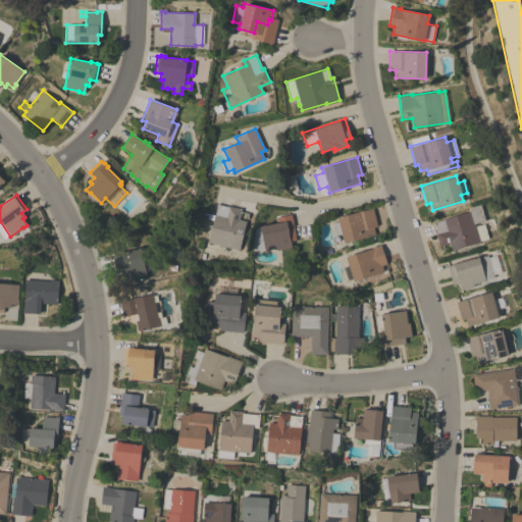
[(207,242),(213,219),(206,218),(208,213),(214,215),(217,204),(227,206),(241,209),(239,219),(246,220),(239,250),(207,242)]
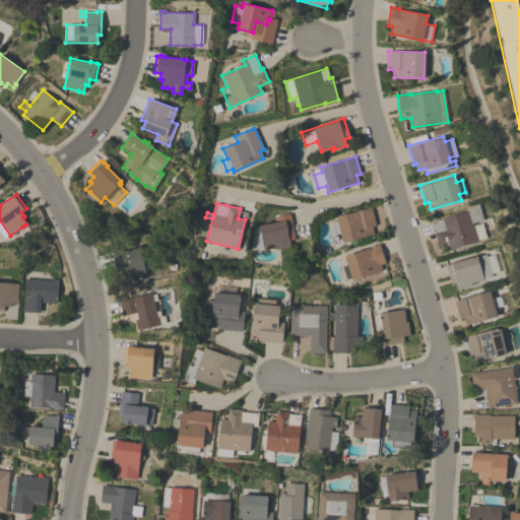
[(450,249),(447,242),(438,245),(434,233),(436,232),(432,221),(442,218),(442,217),(466,210),(465,207),(477,203),(482,219),(472,222),(473,225),(481,222),(485,237),(477,240),(477,241),(450,249)]
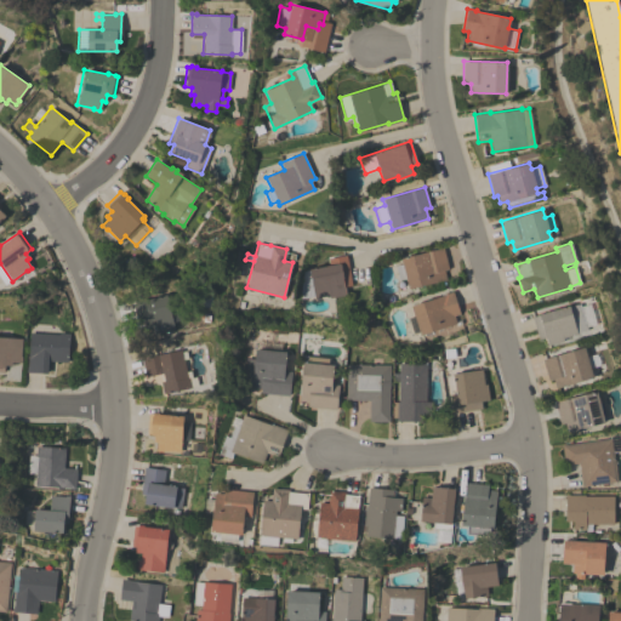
[(405,278),(398,280),(394,266),(402,263),(400,258),(443,248),(448,268),(443,269),(445,279),(409,289),(405,278)]
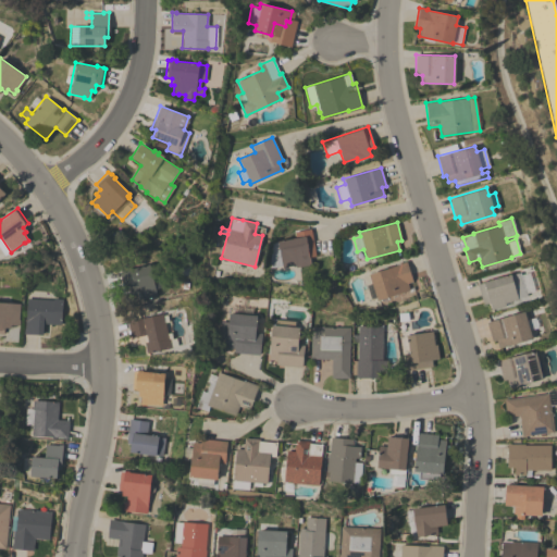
[(295,238),(294,232),(310,229),(316,256),(308,258),(310,264),(296,268),(295,264),(282,267),(282,264),(269,268),(271,244),(295,238)]
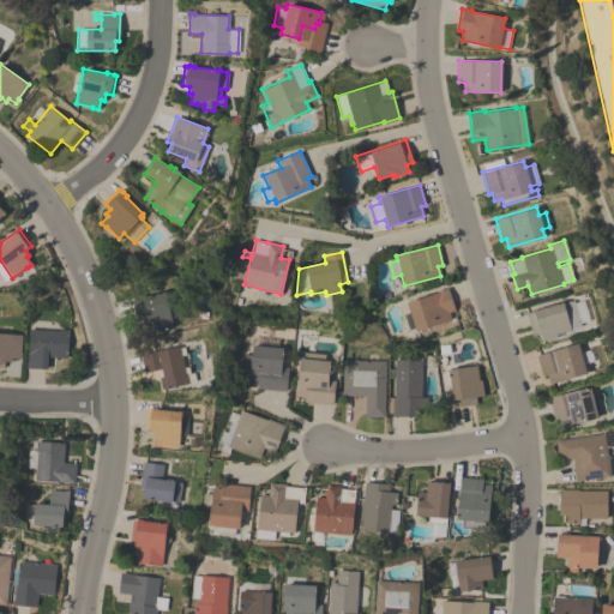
[(414,327),(408,330),(403,314),(409,312),(405,302),(439,292),(439,290),(447,288),(455,309),(449,312),(451,320),(415,331),(414,327)]
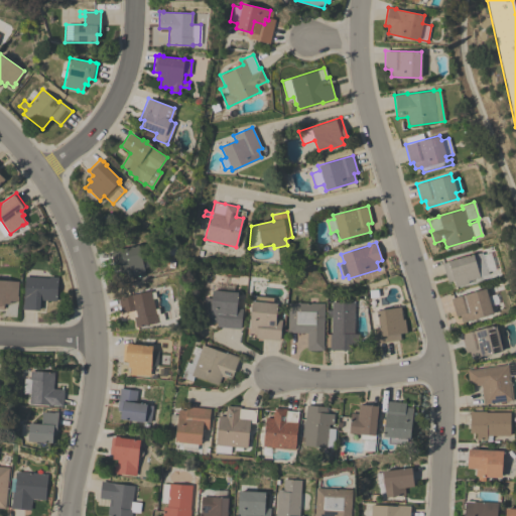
[(146,250),(150,265),(143,267),(144,273),(125,278),(124,272),(121,273),(119,267),(114,269),(110,252),(137,245),(139,252),(146,250)]
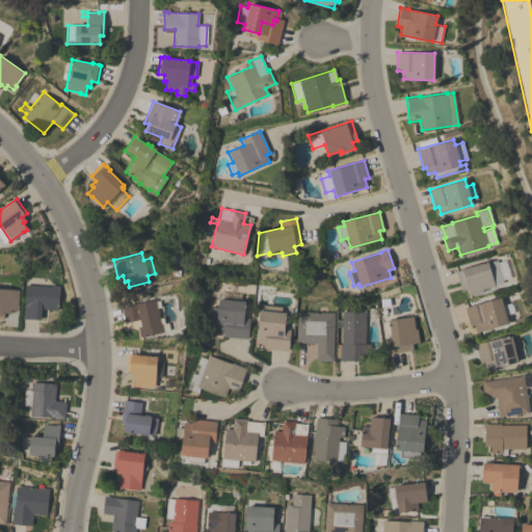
[(455,271),(496,260),(497,262),(505,260),(510,277),(508,277),(509,281),(505,282),(504,280),(502,280),(503,282),(494,285),(494,286),(481,289),(482,292),(469,295),(467,289),(460,290),(455,271)]
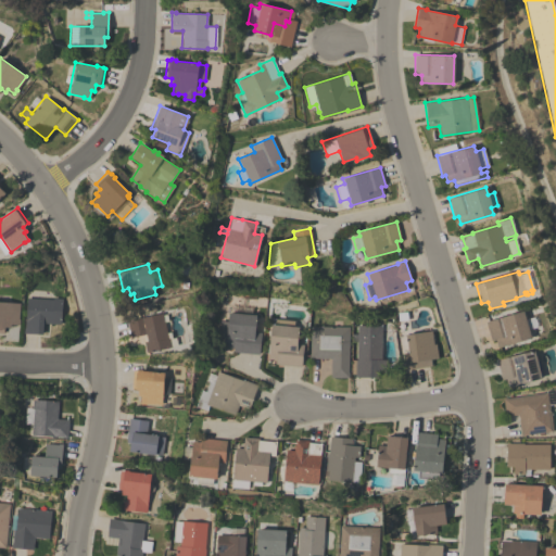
[(23,332),(24,328),(25,328),(27,298),(52,300),(52,298),(62,299),(60,324),(42,323),(41,335),(23,332)]
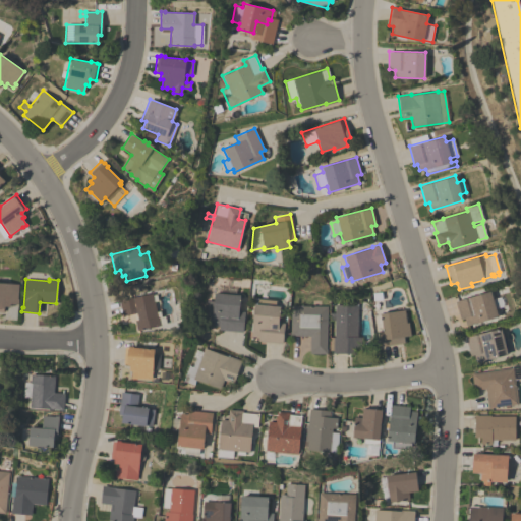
[(0,282),(18,284),(17,299),(18,299),(17,304),(10,303),(9,306),(4,306),(4,307),(3,307),(3,312),(0,311),(0,282)]
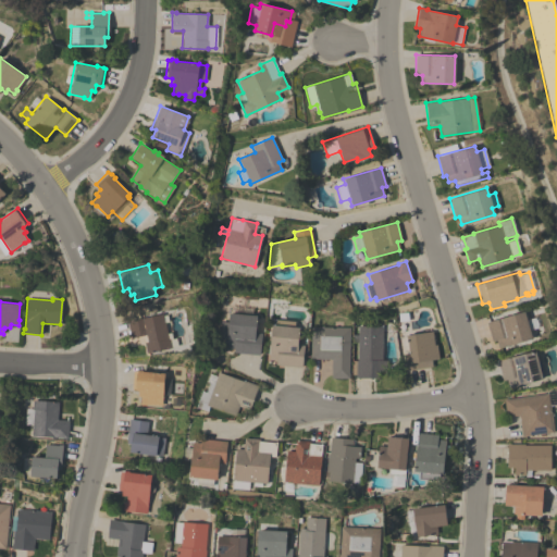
[(533,318),(536,322),(536,327),(529,330),(531,338),(498,348),(495,339),(492,341),(486,322),(523,311),(525,320),(533,318)]
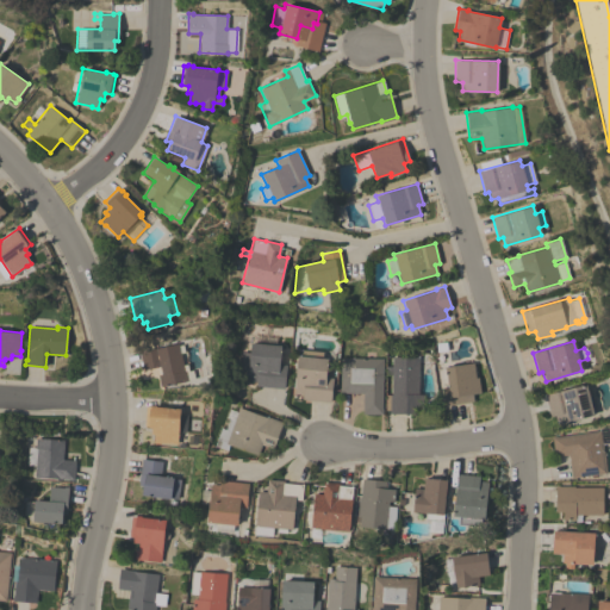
[(178,346),(182,344),(185,353),(180,353),(184,365),(187,363),(188,371),(193,371),(195,379),(160,386),(157,375),(161,374),(160,366),(143,369),(138,352),(178,343),(178,346)]
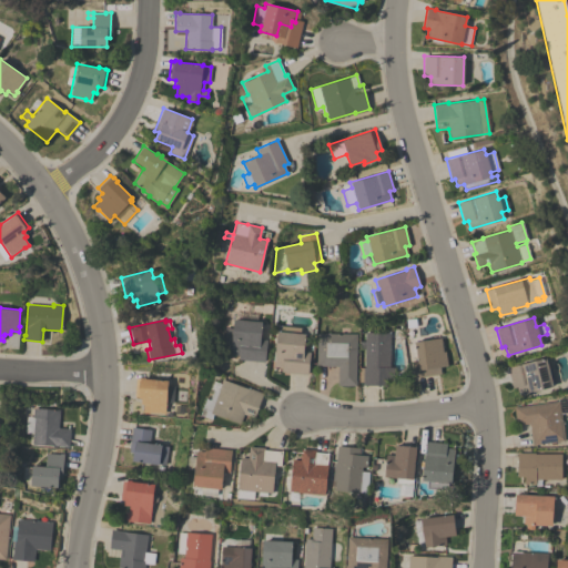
[(237,359),(239,355),(230,354),(231,352),(223,351),(225,327),(233,328),(233,320),(261,322),(260,338),(266,340),(264,362),(237,359)]
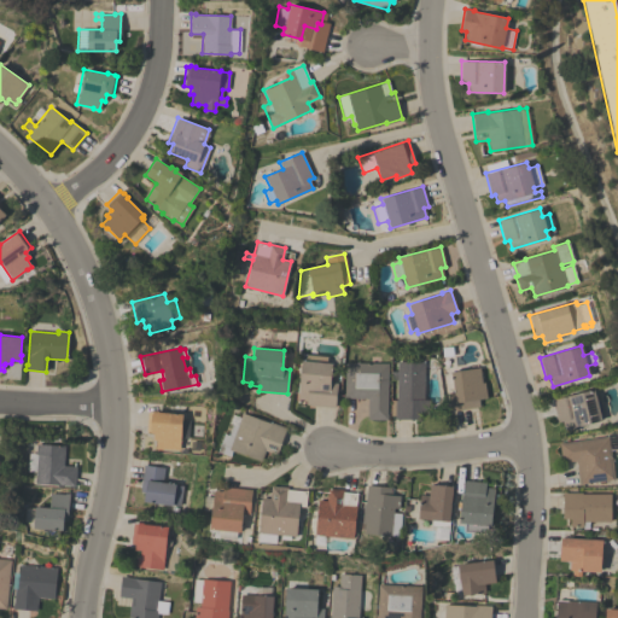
[(305,404),(305,400),(297,398),(298,392),(291,392),(291,382),(299,382),(301,360),(304,361),(304,354),(326,356),(326,362),(332,363),(330,382),(337,383),(334,407),(305,404)]
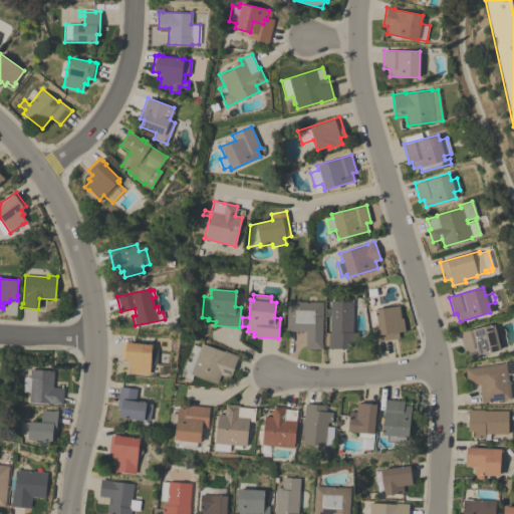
[(329,300),(352,301),(352,332),(356,332),(356,342),(349,342),(349,348),(328,348),(328,345),(324,345),(324,332),(329,332),(329,300)]
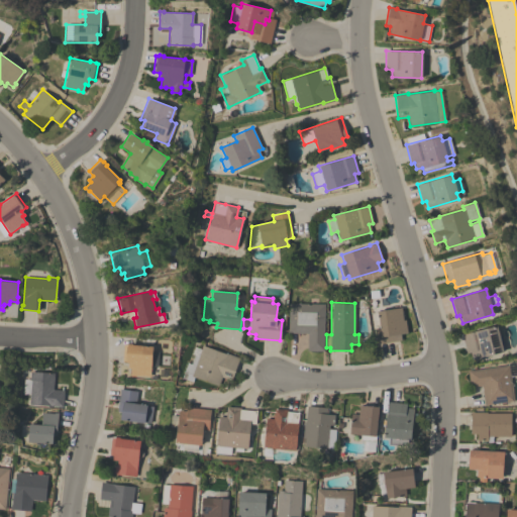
[(323,350),(307,350),(307,333),(287,332),(287,329),(288,329),(288,303),(324,304),(323,350)]
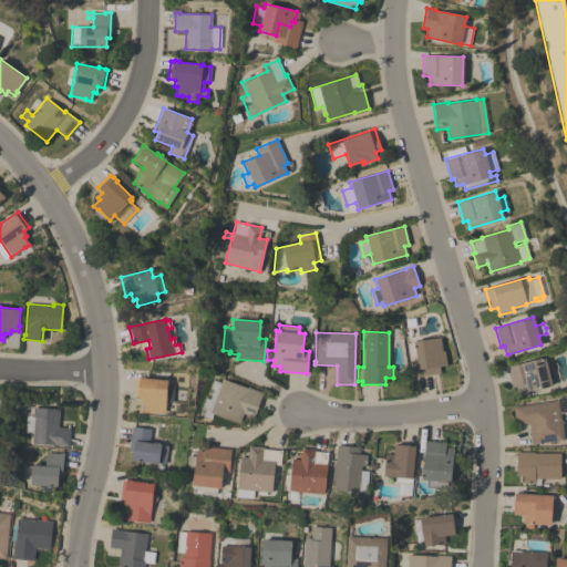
[(412,377),(410,360),(415,360),(413,340),(440,337),(442,351),(444,350),(446,366),(439,366),(440,373),(412,377)]
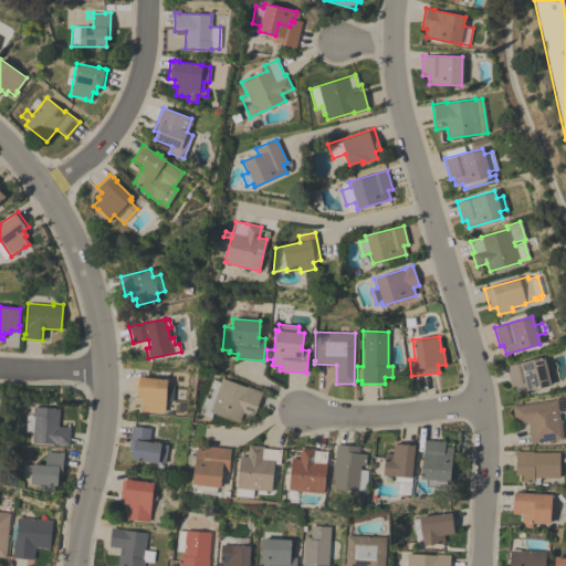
[(551,385),(516,394),(514,385),(510,386),(505,366),(543,356),(551,385)]
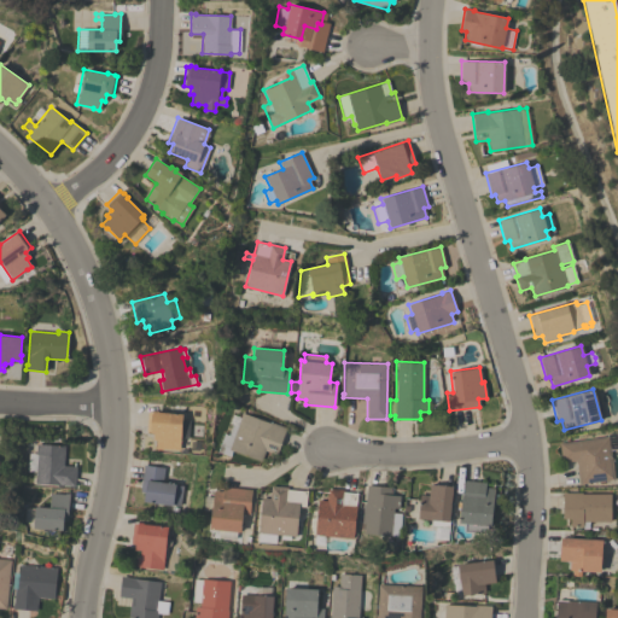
[(188,420),(187,438),(180,438),(179,449),(162,448),(162,449),(155,449),(156,439),(152,439),(153,433),(150,432),(146,432),(147,412),(151,412),(152,410),(158,410),(158,412),(181,414),(181,420),(188,420)]
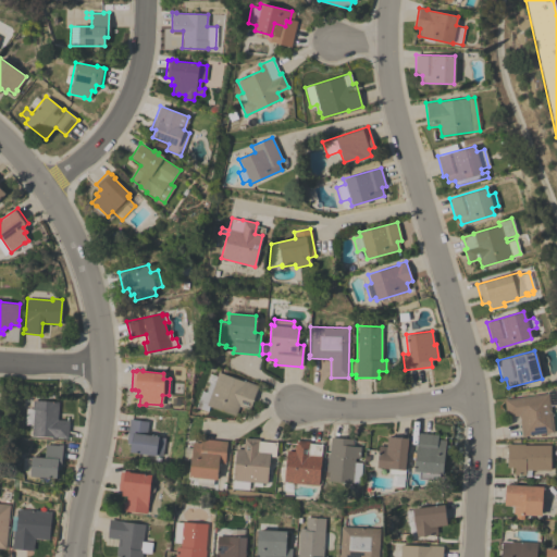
[(246,382),(246,381),(258,385),(249,409),(238,406),(235,416),(209,406),(207,410),(196,407),(201,391),(206,393),(210,382),(213,384),(218,372),(246,382)]
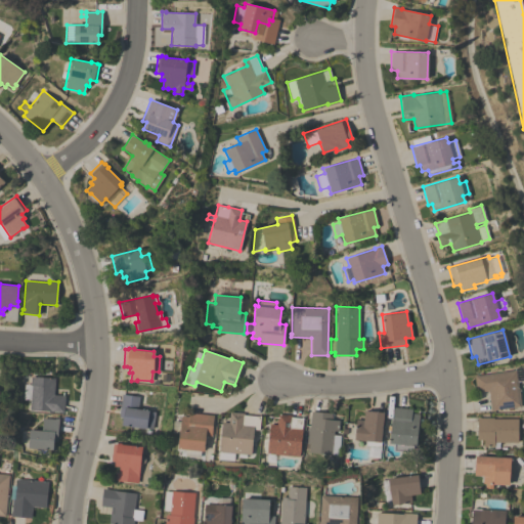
[(490,410),(488,390),(476,392),(474,375),(477,375),(477,376),(515,369),(515,367),(523,365),(523,380),(517,381),(520,406),(490,410)]
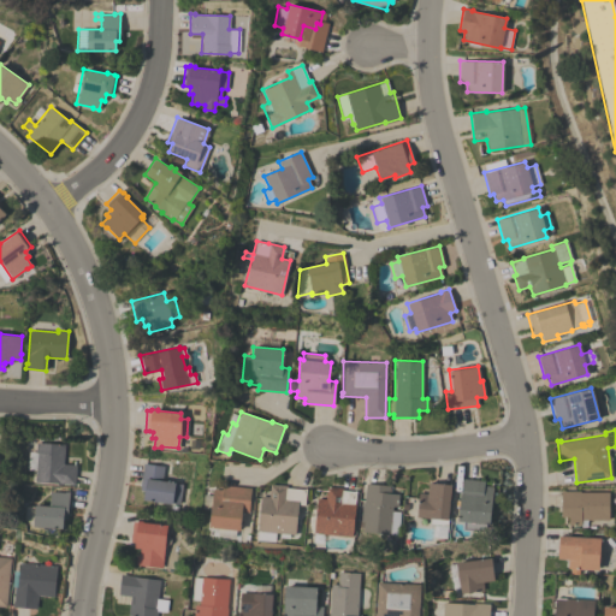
[(27,469),(28,452),(35,452),(35,443),(64,444),(63,463),(76,465),(75,485),(69,485),(69,484),(34,481),(35,469),(27,469)]
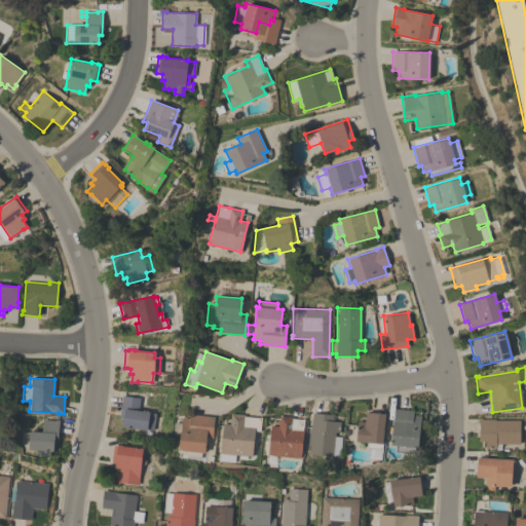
[(122,396),(140,399),(138,410),(149,412),(149,413),(155,413),(153,429),(146,429),(145,429),(144,434),(139,434),(139,429),(122,426),(123,418),(119,418),(122,396)]
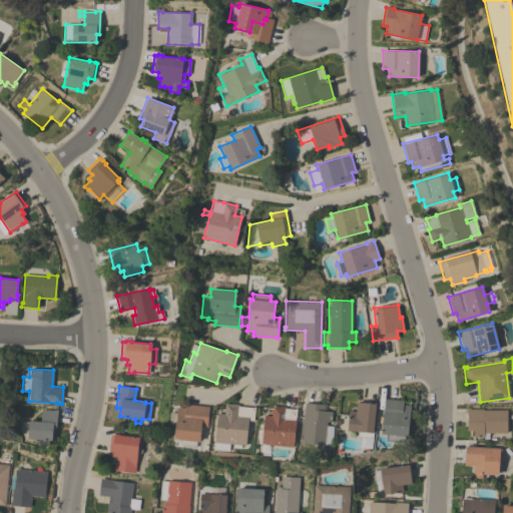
[(403,400),(403,404),(410,405),(410,410),(414,410),(413,419),(409,419),(408,436),(405,436),(404,442),(385,441),(386,434),(381,434),(383,409),(384,409),(385,399),(403,400)]
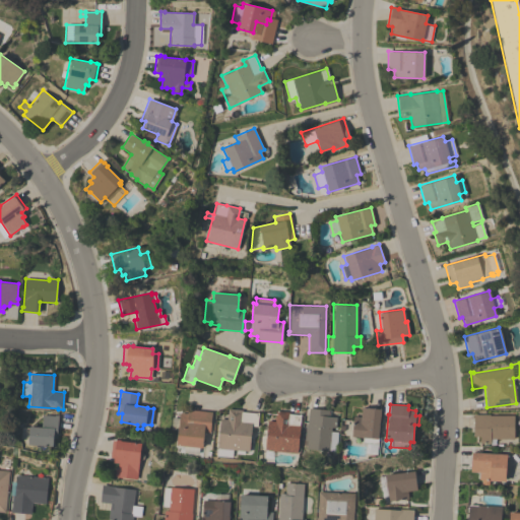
[(377,454),(366,453),(367,443),(363,443),(363,437),(351,436),(353,415),(361,416),(362,407),(380,409),(377,444),(377,454)]
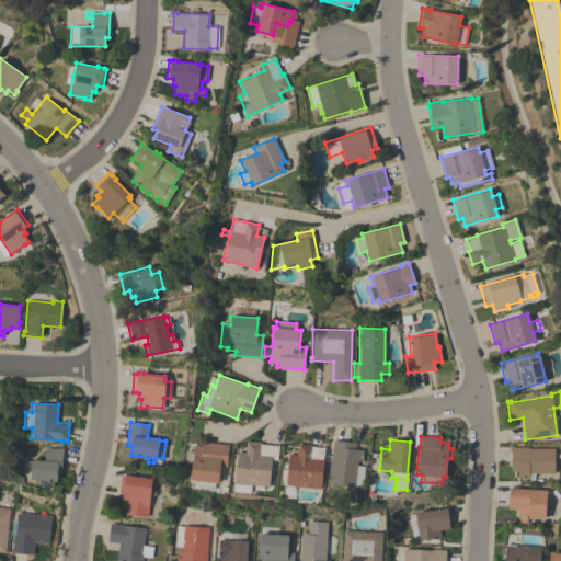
[(244,453),(245,441),(261,442),(261,444),(278,446),(277,459),(272,459),(268,488),(264,487),(264,491),(255,491),(255,487),(252,485),(251,494),(236,493),(236,484),(233,484),(237,451),(244,453)]
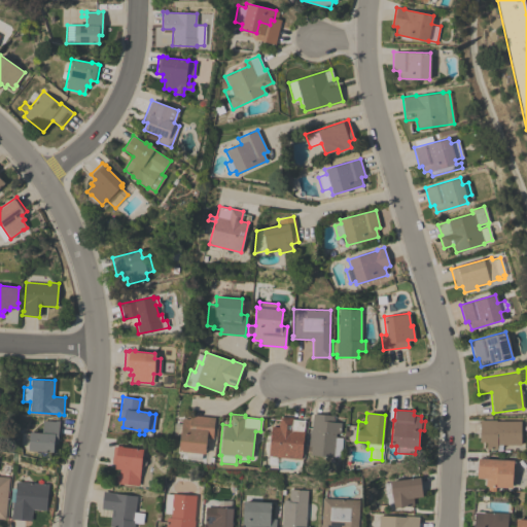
[(340,457),(310,455),(312,429),(311,429),(312,414),(332,416),(332,422),(341,423),(340,433),(336,432),(335,436),(342,437),(340,457)]
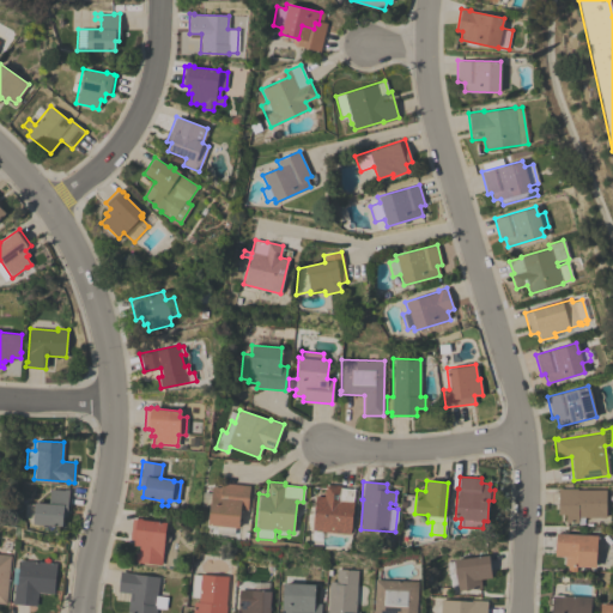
[(235,527),(234,535),(217,533),(217,526),(208,525),(210,505),(201,504),(202,492),(211,492),(212,486),(220,487),(220,483),(249,485),(247,510),(241,509),(238,528),(235,527)]
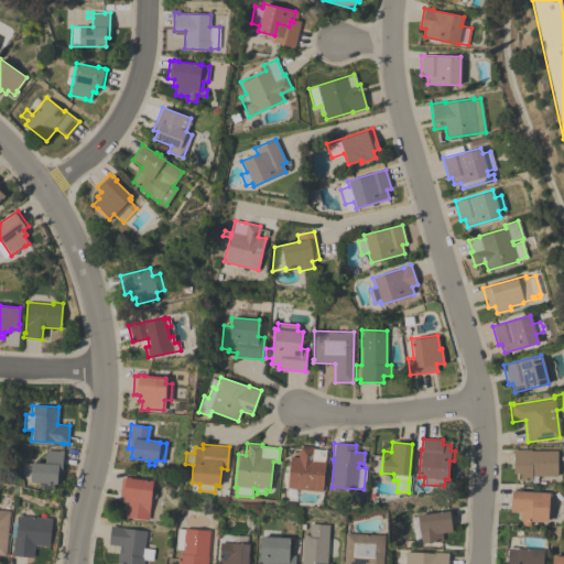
[(324,461),(325,461),(322,491),(296,489),(295,497),(286,496),(290,456),(297,457),(299,445),(314,446),(314,448),(325,449),(324,461)]
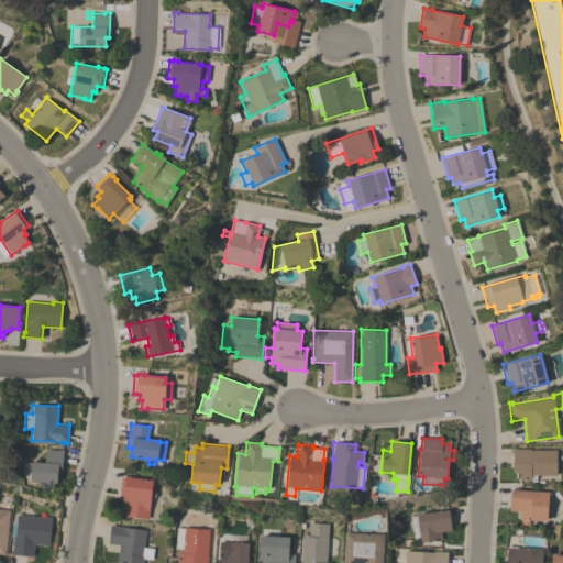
[(25,479),(25,477),(24,476),(22,474),(22,462),(31,463),(32,462),(44,462),(45,449),(58,450),(58,449),(63,449),(62,474),(57,474),(56,483),(30,481),(31,479),(25,479)]
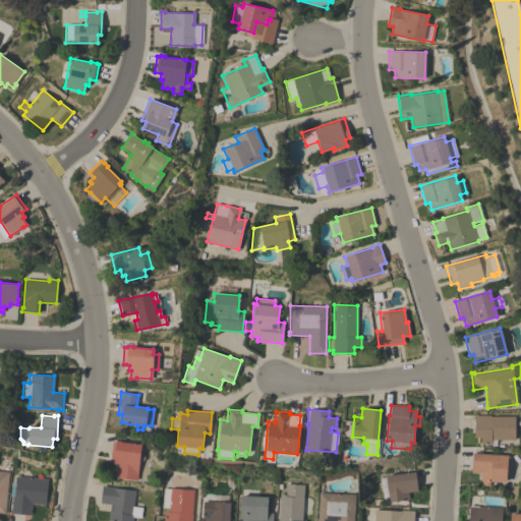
[(514,444),(480,445),(480,437),(474,437),(474,415),(489,415),(489,416),(514,415),(514,440),(514,444)]
